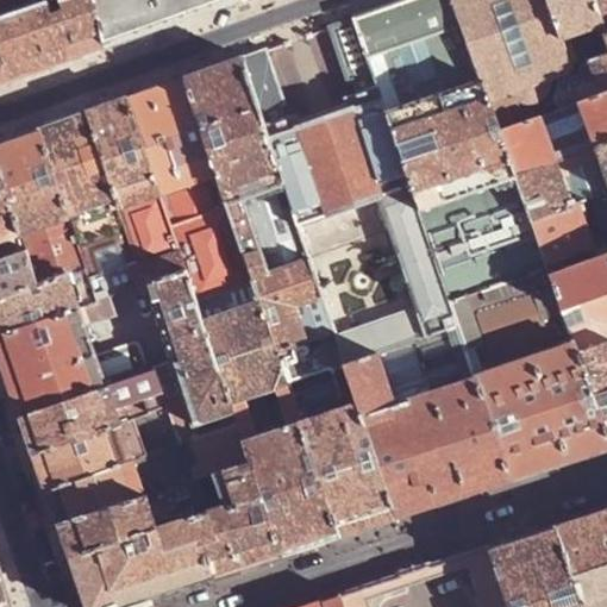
[(0,14),(42,0),(0,0),(0,14)]
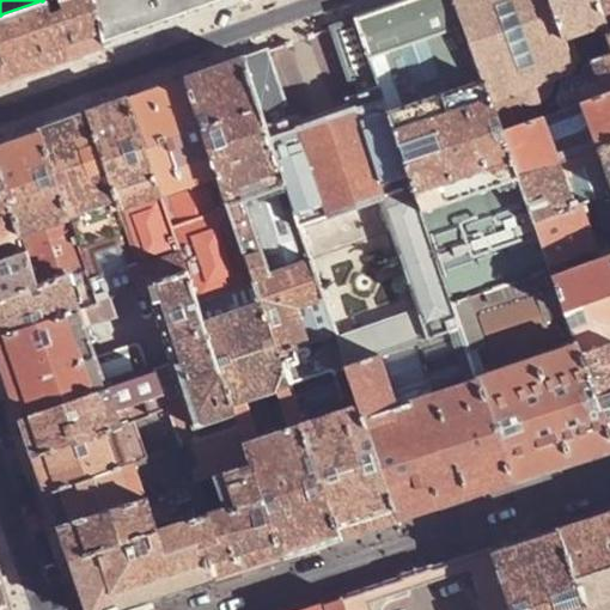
[(0,79),(13,75),(105,42),(95,0),(42,0),(0,14),(0,79)]
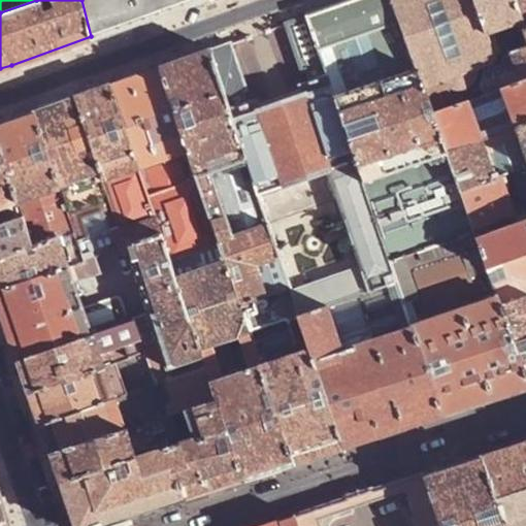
[(81,0),(91,36),(126,24),(176,6),(194,0),(81,0)]
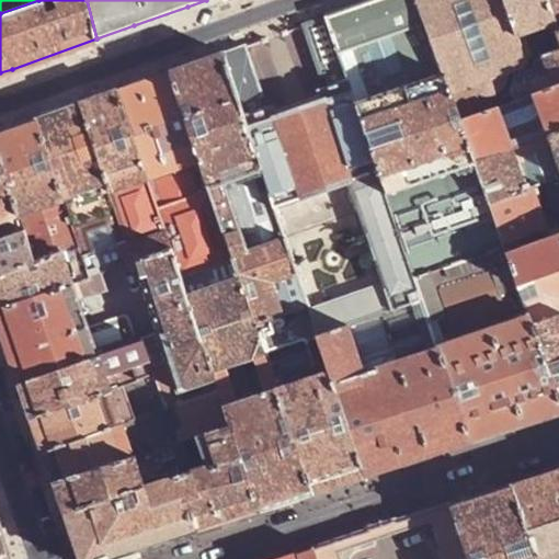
[(367,0),(324,15),(338,52),(371,40),(391,33),(423,21),(415,0),(367,0)]
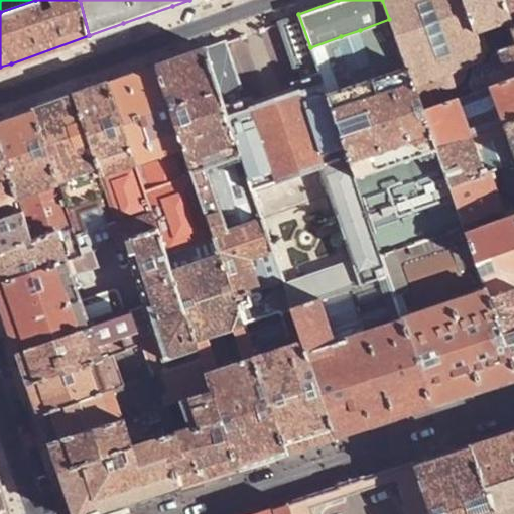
[(431,78),(432,80),(435,82),(442,85),(451,85),(458,80),(462,73),(463,65),(483,57),(475,32),(464,0),(382,0),(389,19),(405,66),(411,83),(429,76),(431,78)]
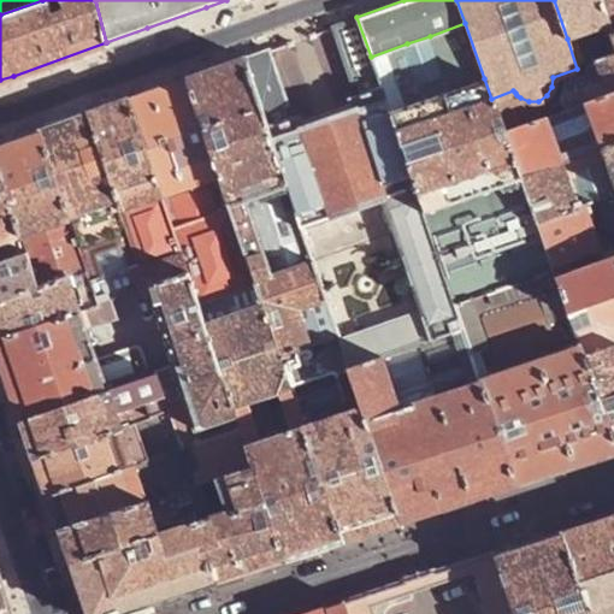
[(554,0),(567,39),(608,23),(600,0),(554,0)]
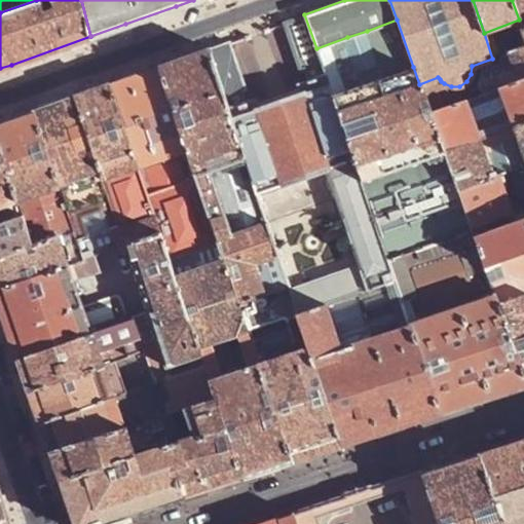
[(512,0),(519,20),(522,29),(523,28),(523,0),(512,0)]
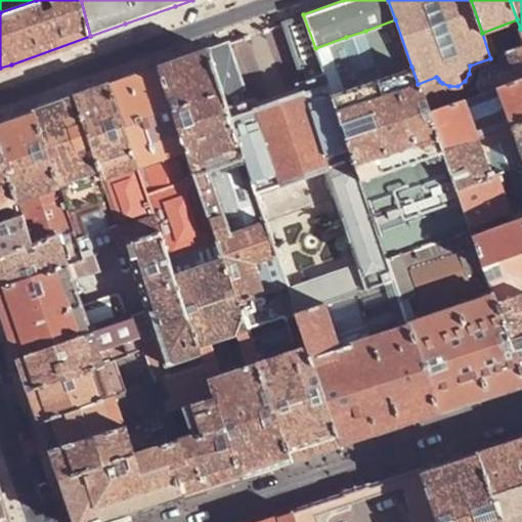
[(303,14),(281,23),(283,25),(298,71),(319,62),(315,48),(303,14)]
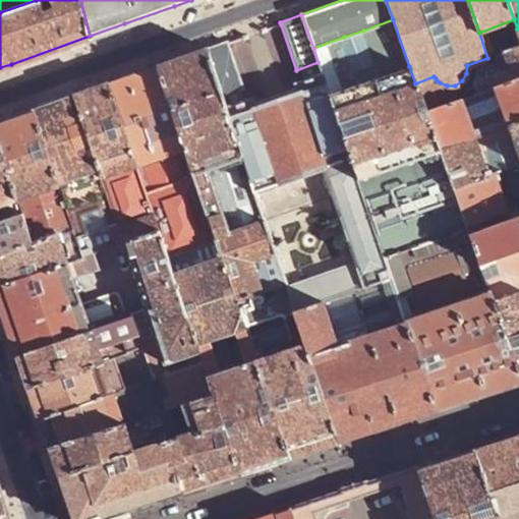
[(393,19),(363,31),(380,77),(409,66),(393,19)]
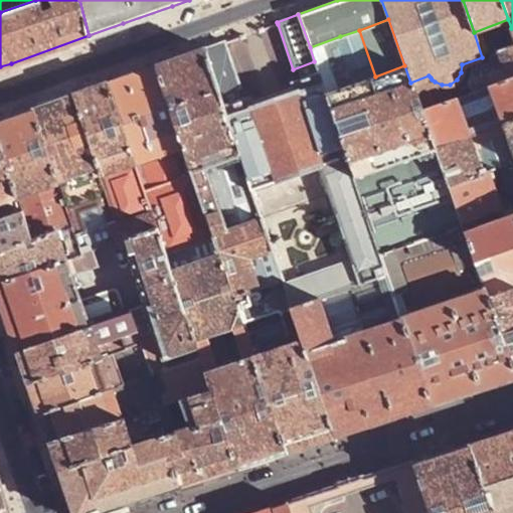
[(512,44),(496,50),(506,79),(512,75),(512,27),(511,28),(508,29),(509,32),(512,44)]
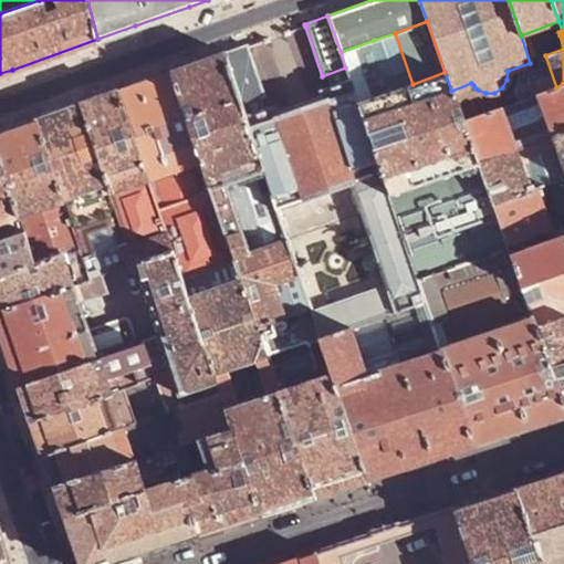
[(395,33),(374,40),(392,91),(413,84),(395,33)]
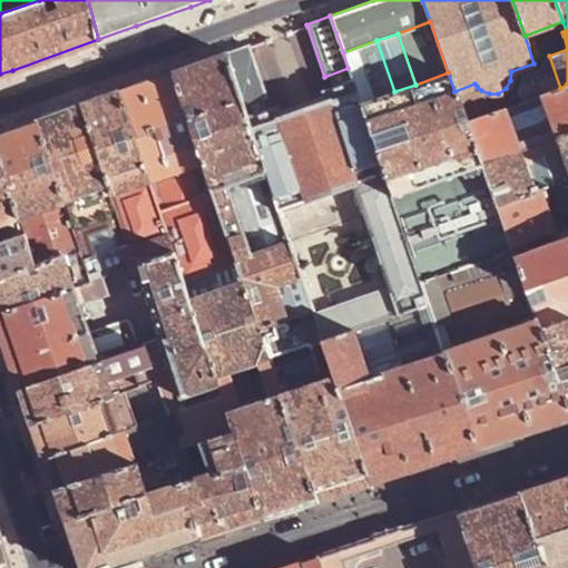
[(564,36),(534,47),(539,60),(549,56),(567,49),(564,36)]
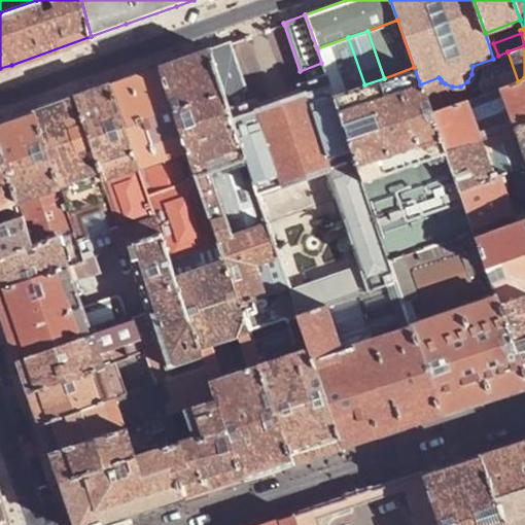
[(348,37),(317,48),(321,63),(325,75),(333,96),(364,84),(348,37)]
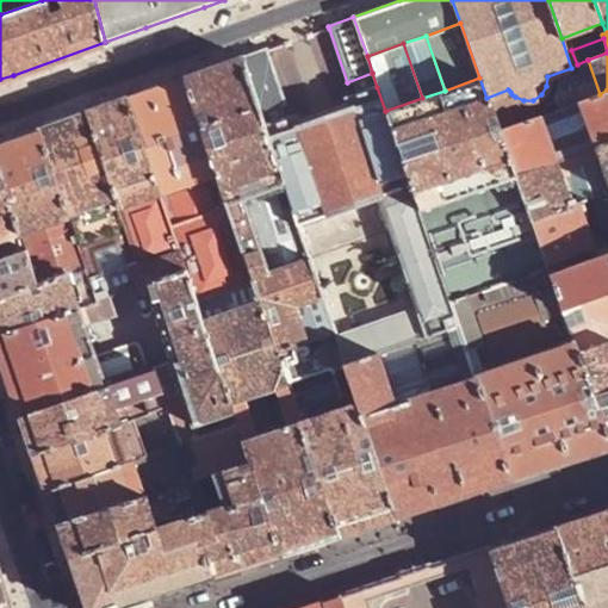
[(266,48),(240,57),(264,126),(284,121),(279,106),(284,104),(266,48)]
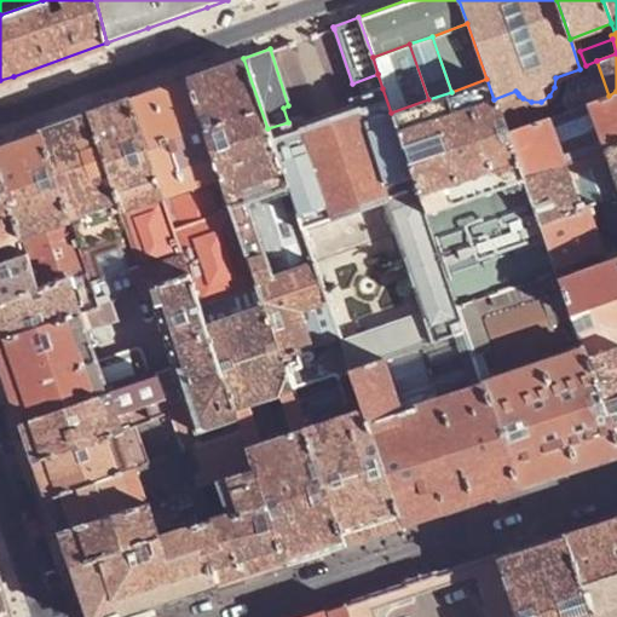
[(190,76),(183,79),(215,177),(226,206),(286,184),(267,128),(243,58),(190,76)]
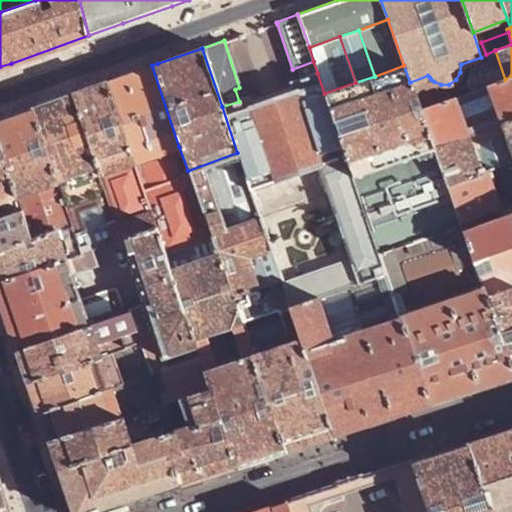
[(495,50),(486,54),(486,58),(483,61),(467,67),(467,68),(465,78),(459,85),(451,90),(452,98),(486,85),(505,79),(495,50)]
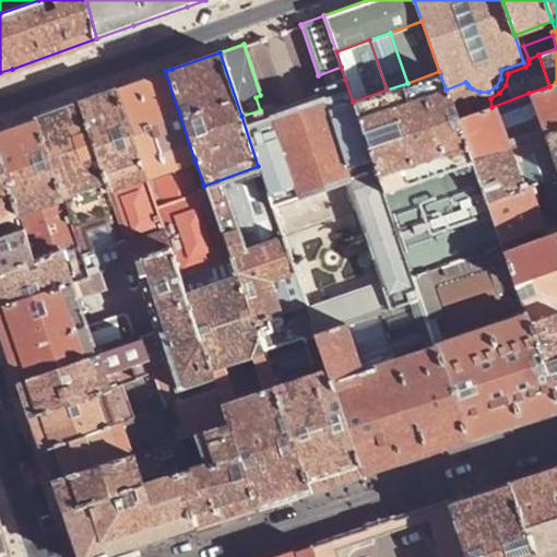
[(140,81),(114,90),(143,178),(194,160),(165,71),(140,81)]
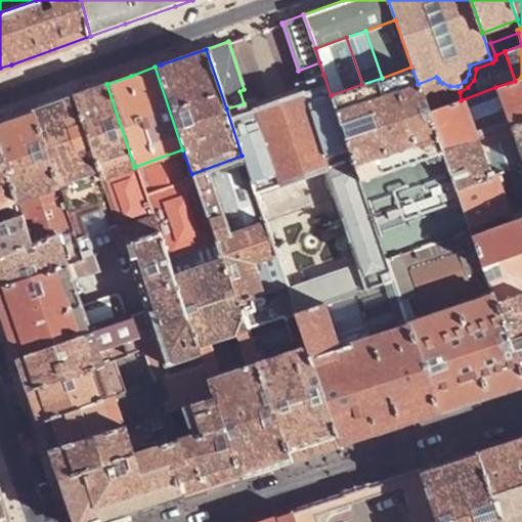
[(362,84),(331,95),(351,160),(358,181),(441,153),(440,151),(427,113),(418,84),(411,67),(382,78),(362,84)]
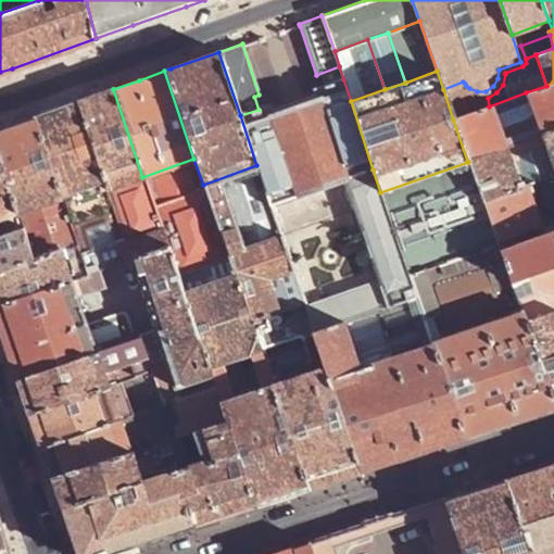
[(259,110),(240,115),(256,165),(269,205),(342,180),(373,170),(351,101),(343,79),(314,90),(317,99),(272,115),(269,105),(259,110)]
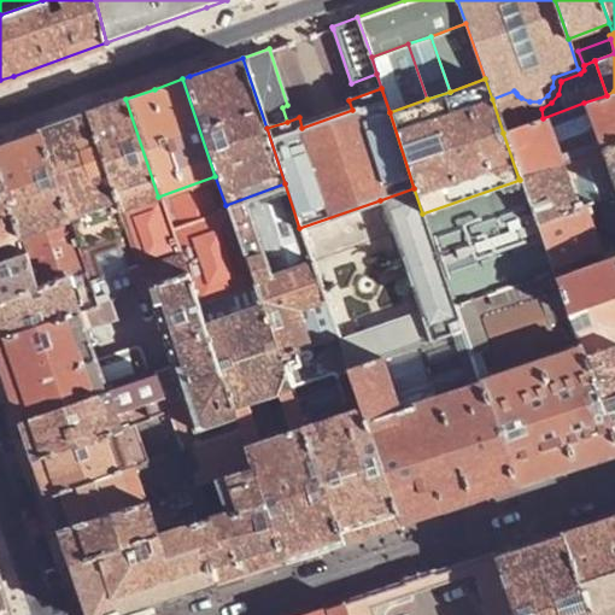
[(514,91),(492,99),(503,133),(527,124),(517,95),(516,93),(514,91)]
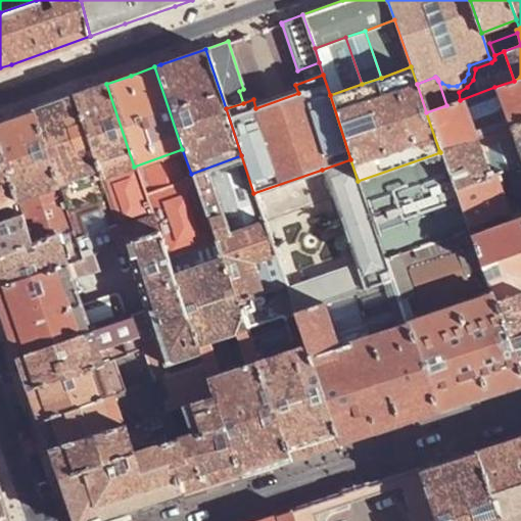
[(509,125),(520,120),(520,77),(514,81),(494,87),(503,112),(507,126),(509,125)]
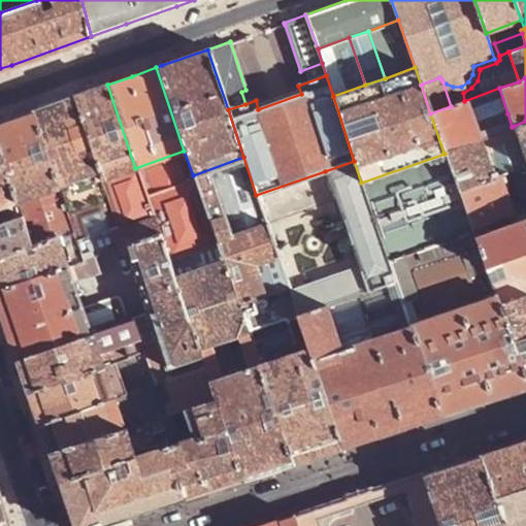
[(107,85),(72,97),(97,172),(100,179),(135,168),(107,85)]
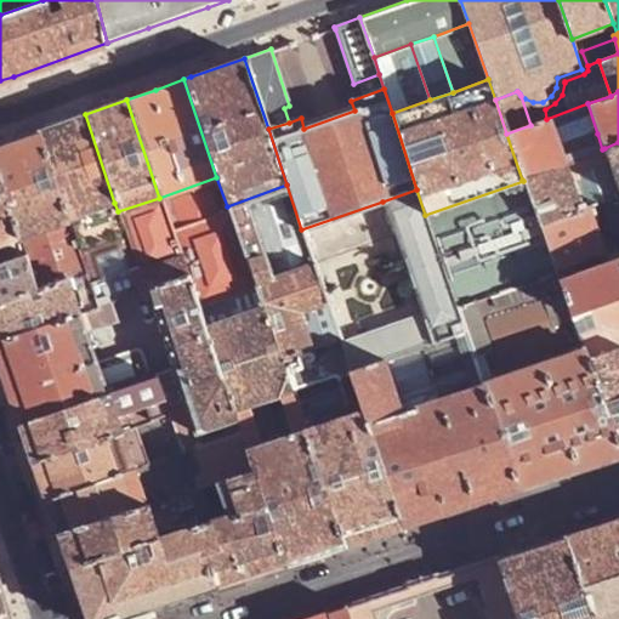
[(85,114),(35,131),(66,220),(114,203),(85,114)]
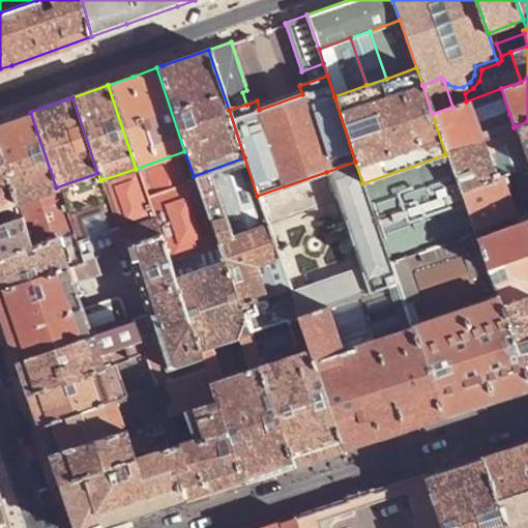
[(452,107),(432,114),(445,153),(480,140),(478,134),(466,101),(452,107)]
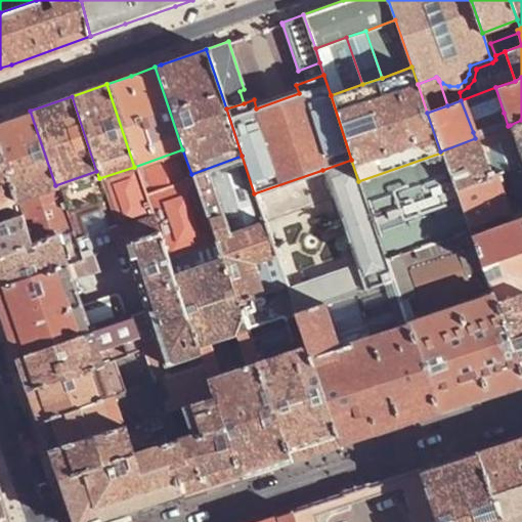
[(13,117),(0,121),(0,158),(14,200),(55,185),(30,111),(13,117)]
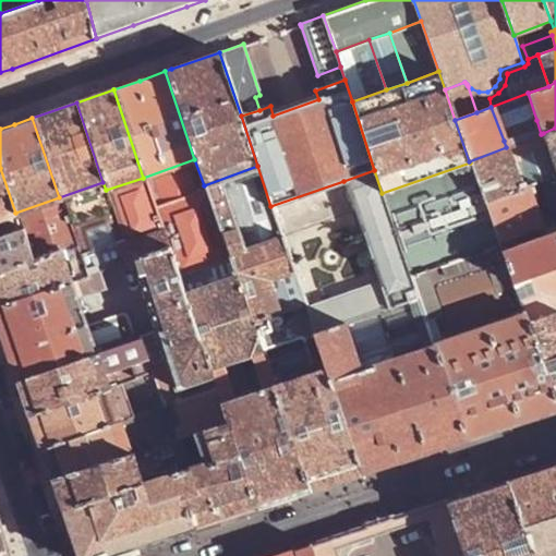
[(504,141),(506,147),(541,134),(536,120),(533,130),(504,141)]
